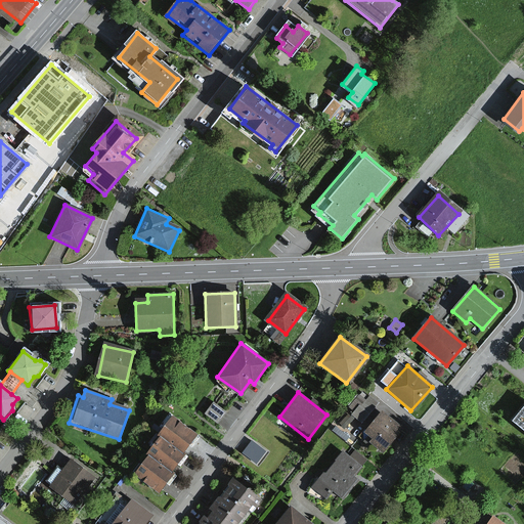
[(368,421),(376,398),(359,393),(352,416),(368,421)]
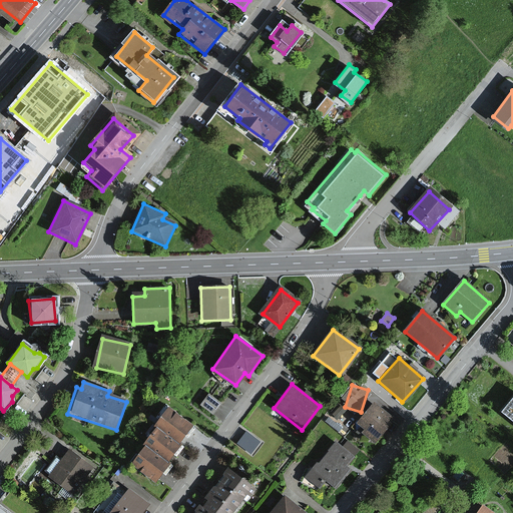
[(210,394),(201,405),(214,414),(222,404),(210,394)]
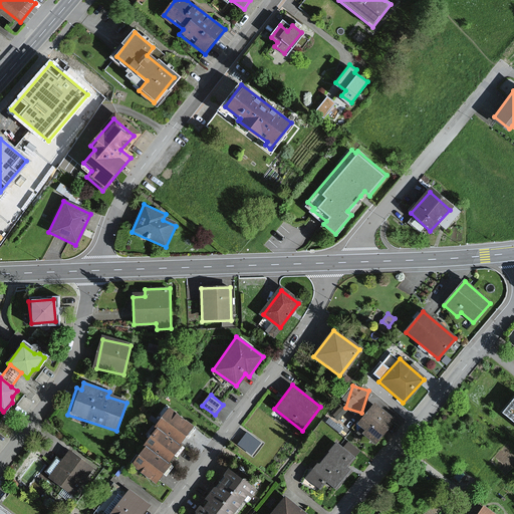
[(501,414),(513,424),(513,397),(506,407),(501,414)]
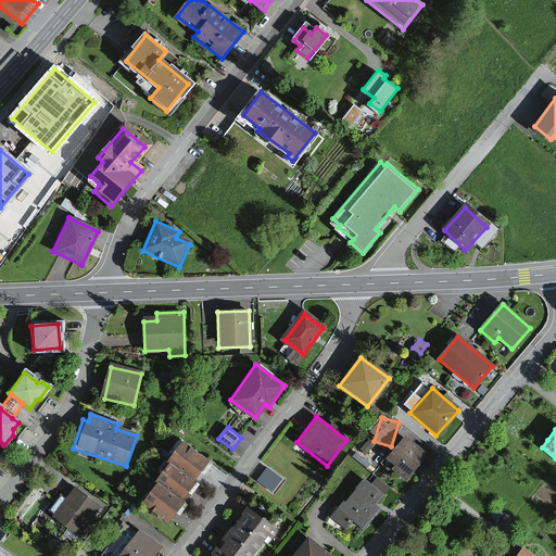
[(405,437),(383,464),(402,479),(425,452),(405,437)]
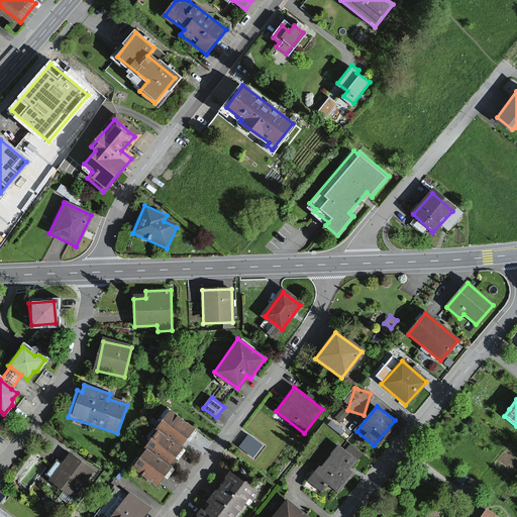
[(174,412),(161,430),(184,448),(198,430),(174,412)]
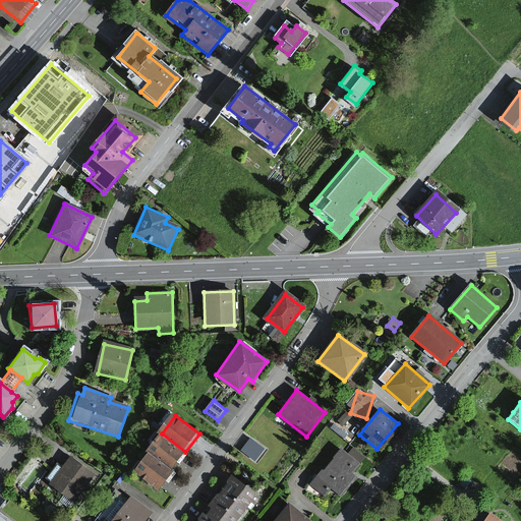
[(165,437),(151,453),(154,455),(174,472),(188,456),(165,437)]
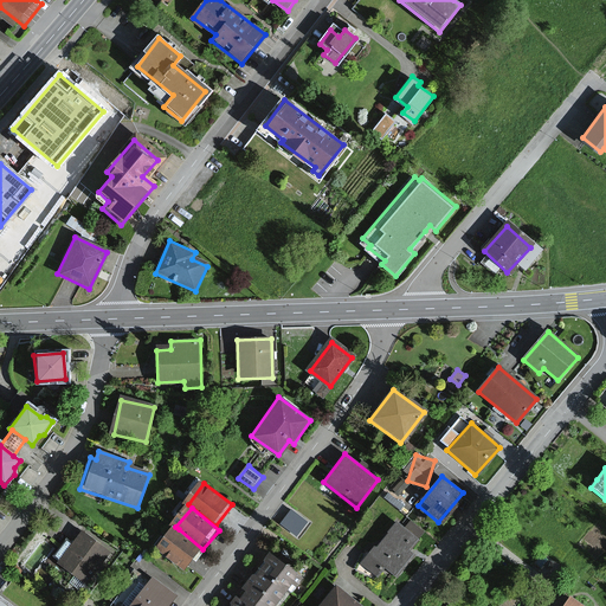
[(294,509),(281,524),(297,537),(309,522),(294,509)]
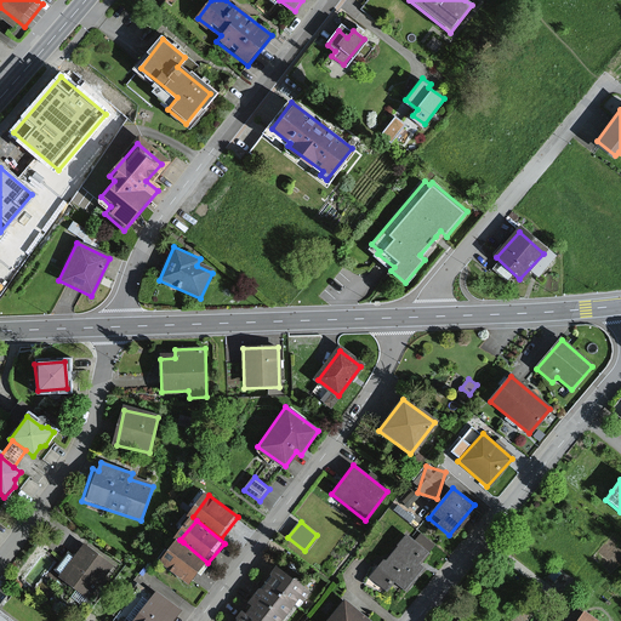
[(411,535),(377,577),(392,590),(402,579),(410,586),(427,565),(422,562),(431,551),(411,535)]
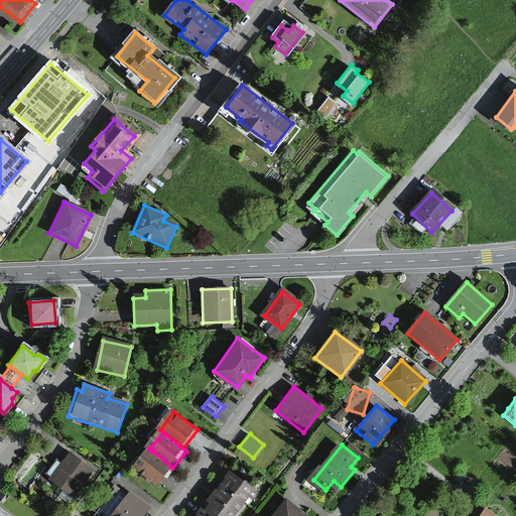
[(152,450),(136,470),(158,489),(174,469),(152,450)]
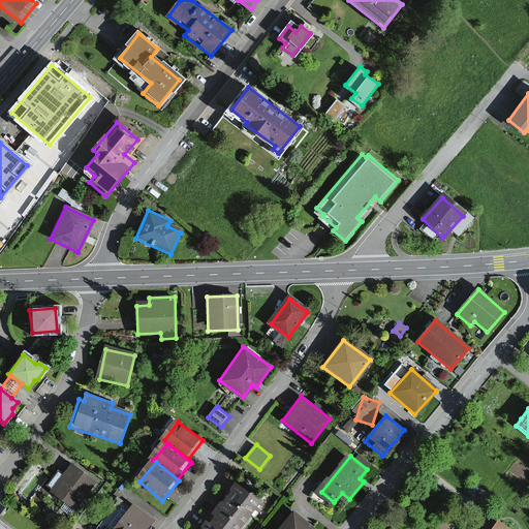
[(95,483),(72,466),(54,491),(76,507),(95,483)]
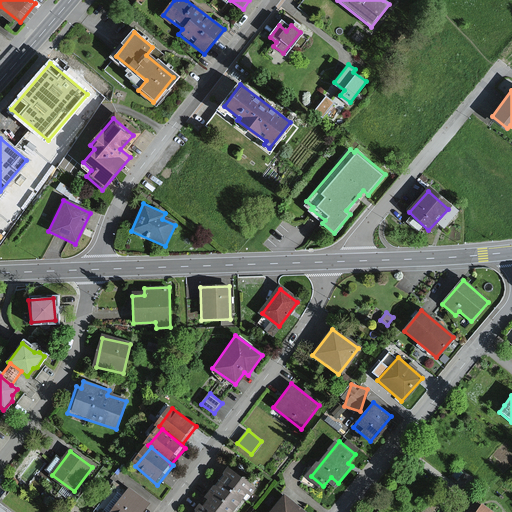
[(226,477),(222,482),(244,497),(248,500),(256,488),(227,468),(222,475),(226,477)]
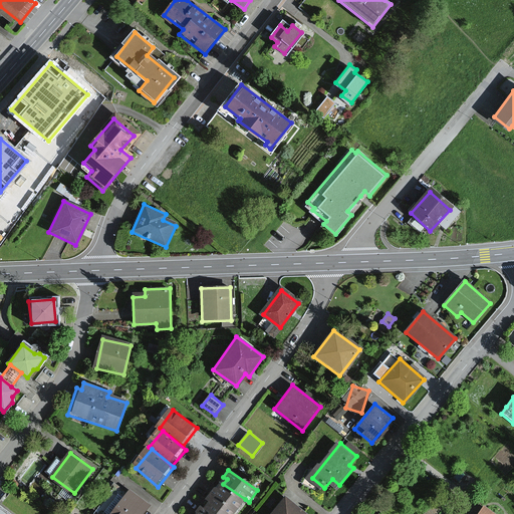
[(205,499),(210,502),(225,513),(233,513),(245,499),(223,484),(219,489),(215,486),(205,499)]
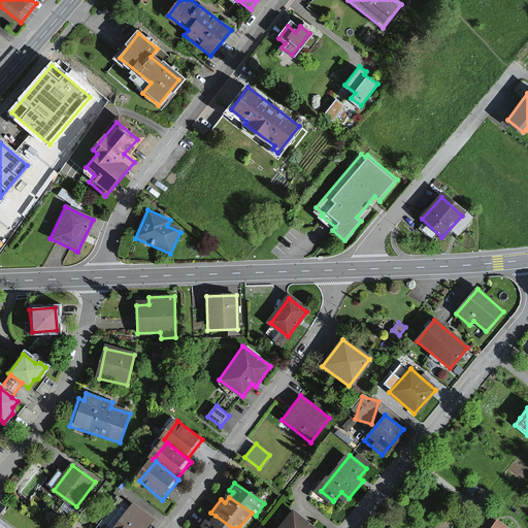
[(144,527),(151,522),(129,504),(109,527),(144,527)]
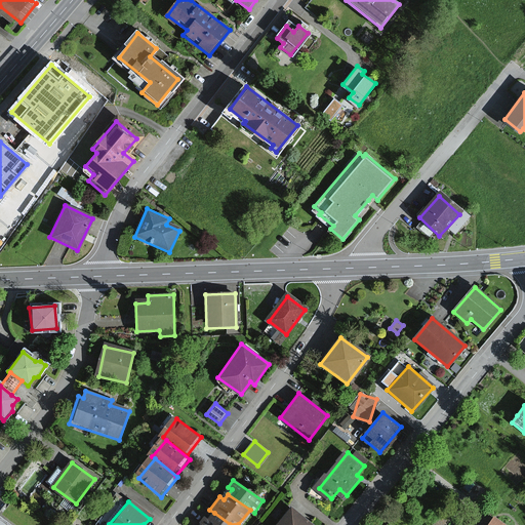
[(309,524),(290,510),(277,524),(309,524)]
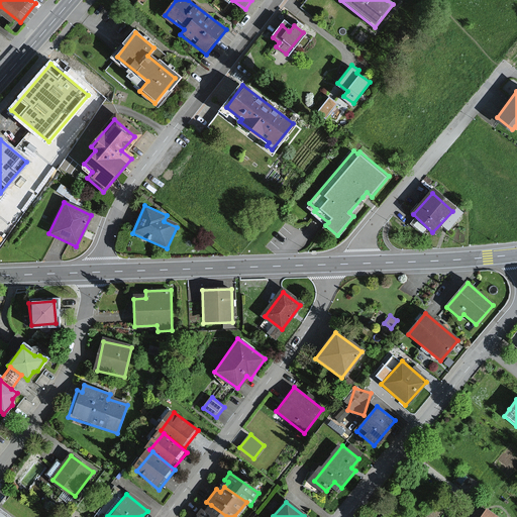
[(200,516),(226,516),(211,505),(207,511),(203,508),(198,515),(200,516)]
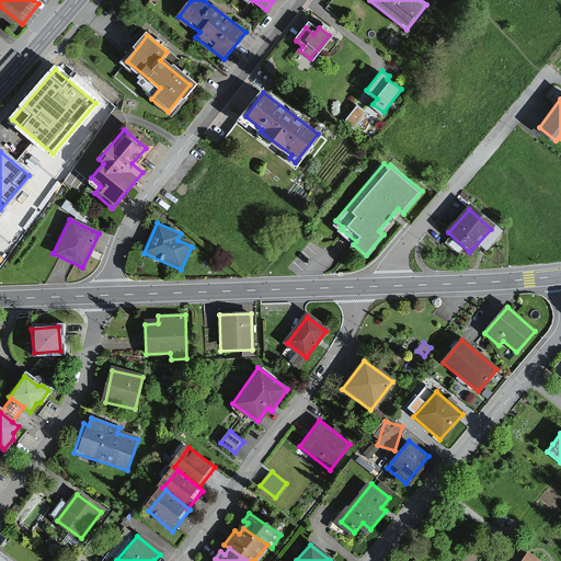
[(542,560),(527,551),(519,560),(542,560)]
